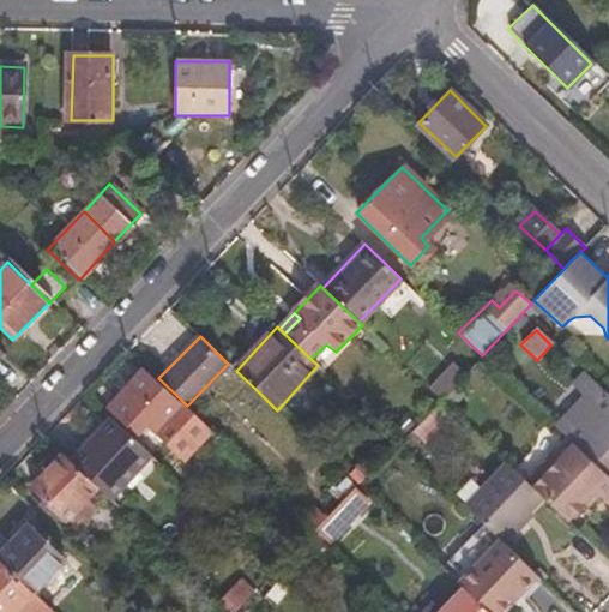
[(447,370),(428,388),(440,400),(458,379),(447,370)]
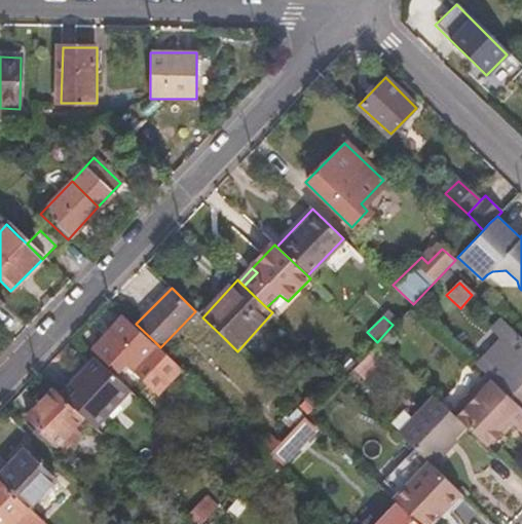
[(99,353),(116,370),(124,378),(134,370),(156,390),(181,367),(160,347),(155,342),(151,346),(119,317),(91,346),(99,353)]
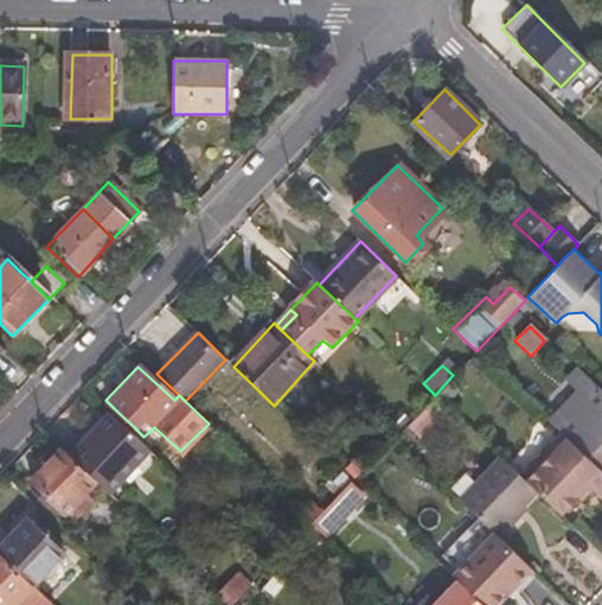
[(114,408),(109,412),(110,412),(129,431),(134,427),(114,408)]
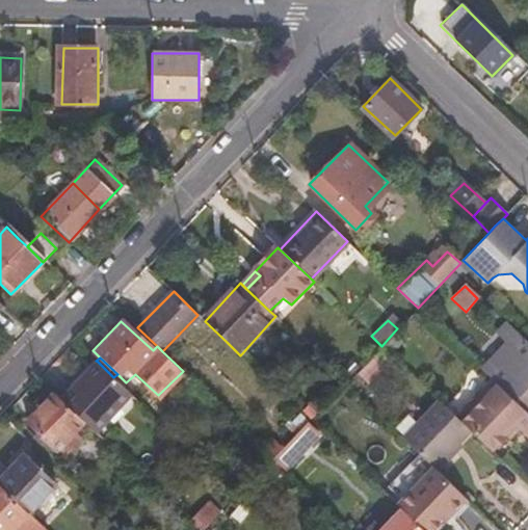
[(375,358),(357,377),(370,390),(389,370),(375,358)]
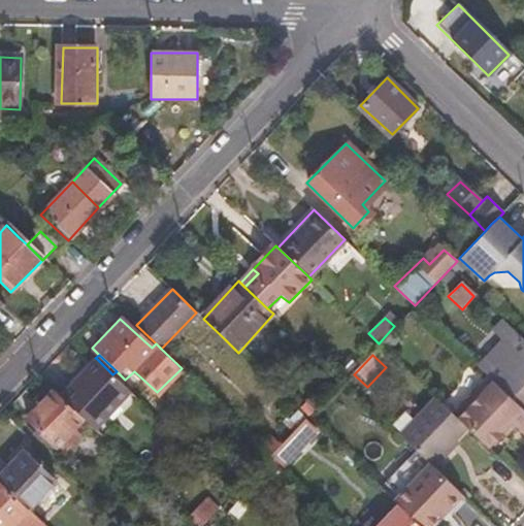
[(96,358),(61,396),(84,419),(92,427),(127,389),(112,374),(96,358)]
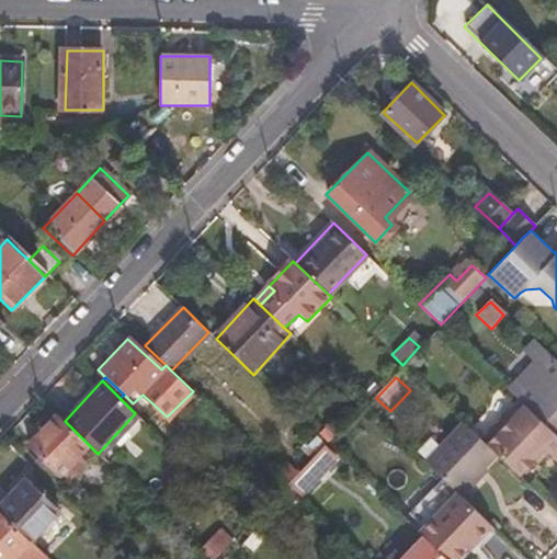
[(556,384),(531,411),(556,435),(556,434),(556,384)]
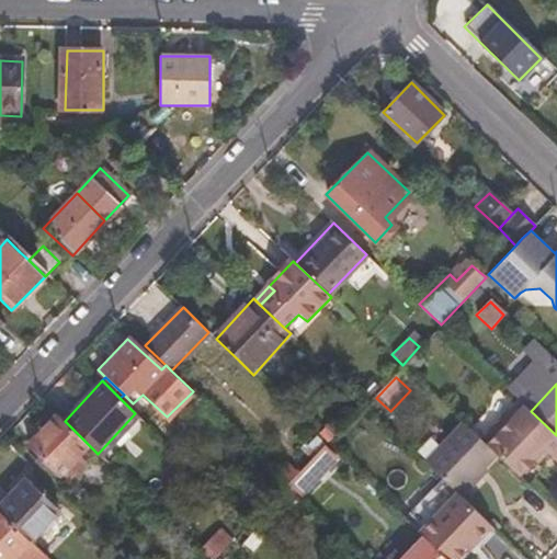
[(531,411),(518,398),(479,437),(498,456),(518,475),(533,459),(543,448),(552,457),(556,451),(556,435),(531,411)]
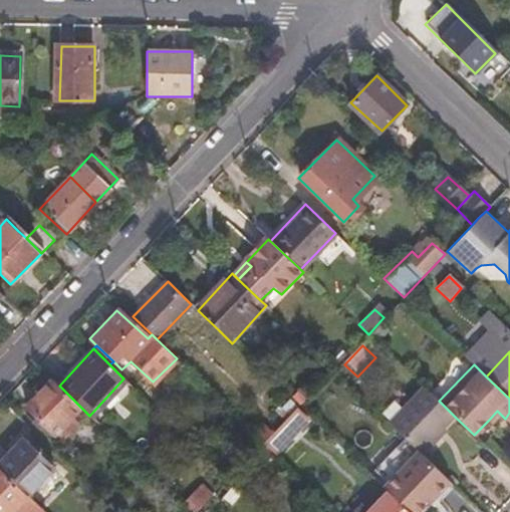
[(26,406),(55,434),(81,408),(59,386),(52,379),(26,406)]
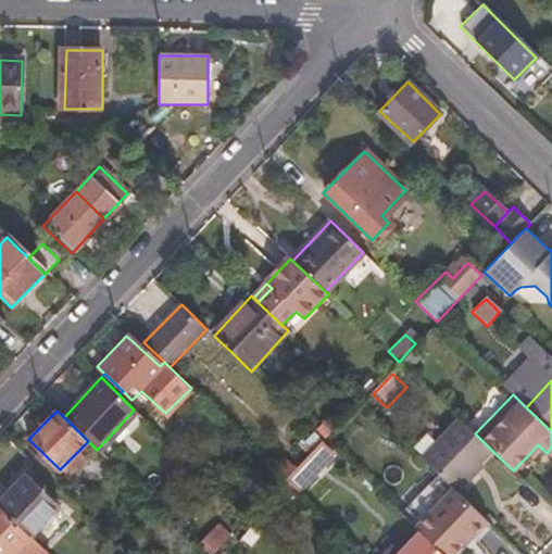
[(459,418),(421,457),(453,489),(455,491),(493,452),(475,433),(459,418)]
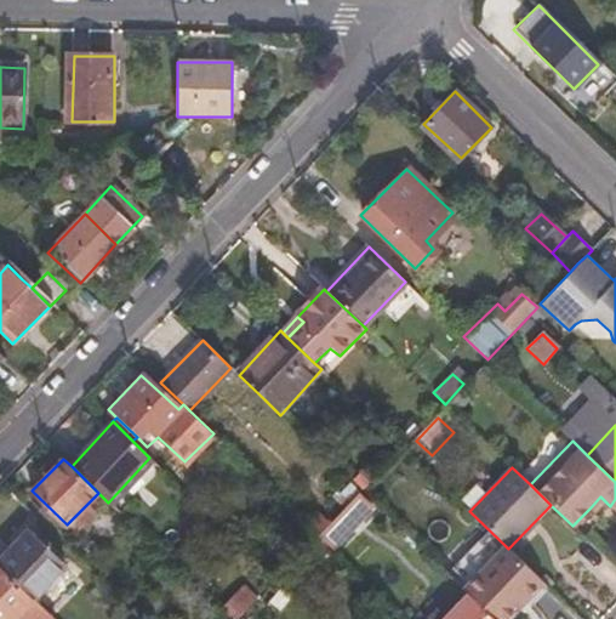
[(605,501),(600,497),(589,509),(595,512),(605,501)]
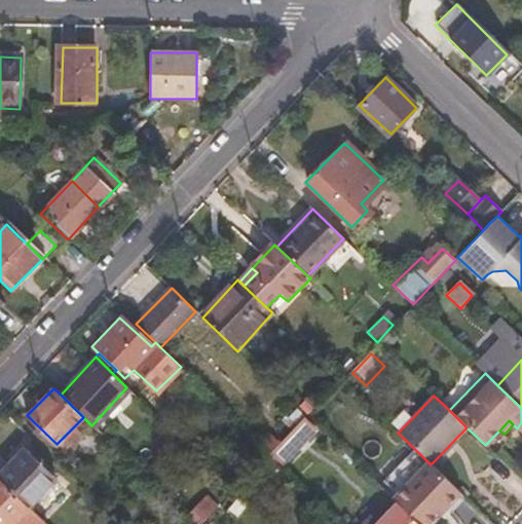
[(257,441),(262,447),(269,453),(281,442),(268,431),(257,441)]
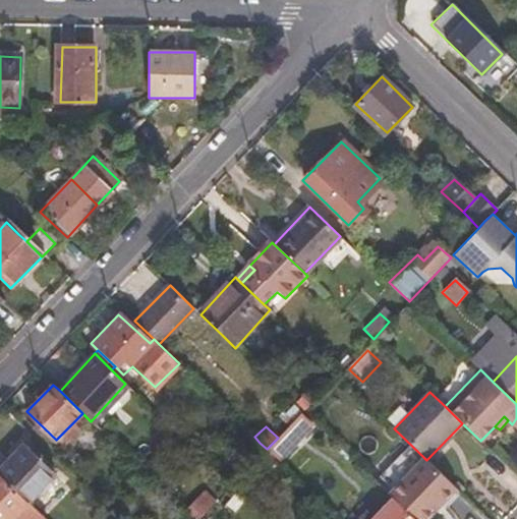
[(278,438),(267,449),(275,457),(289,440),(282,433),(278,438)]
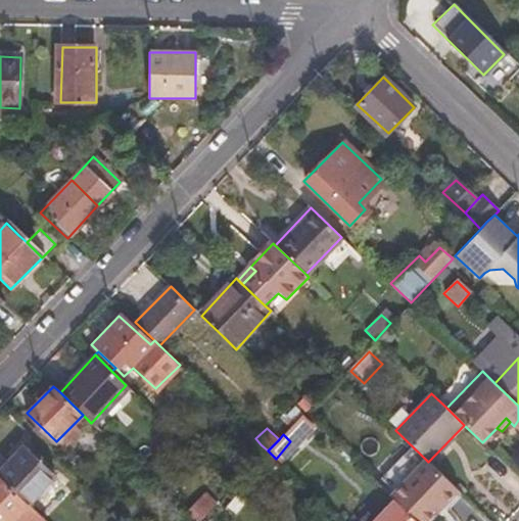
[(261,444),(245,461),(251,467),(268,451),(261,444)]
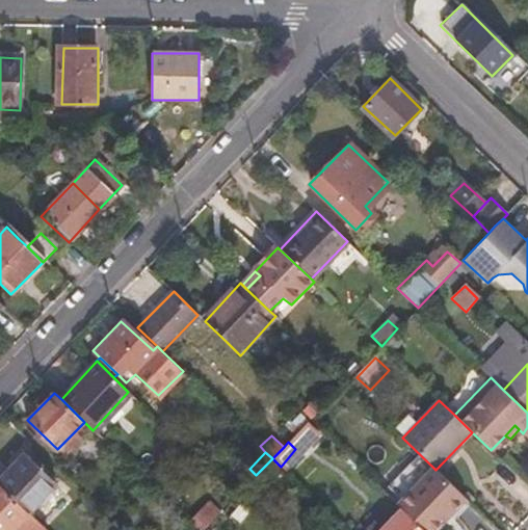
[(0,484),(7,492),(29,512),(56,484),(25,455),(0,480),(0,484)]
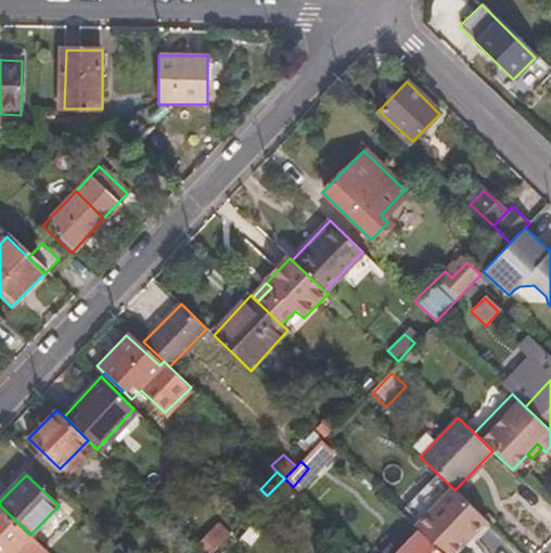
[(452,488),(413,526),(425,538),(441,552),(456,552),(487,522),(455,490),(452,488)]
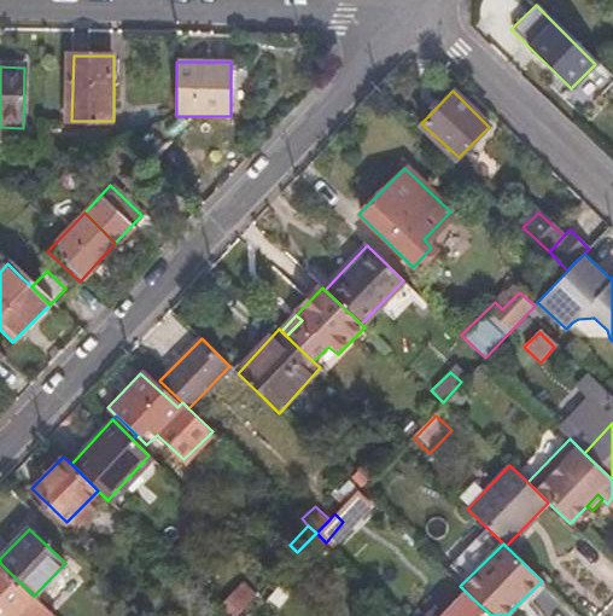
[(16,615),(19,612),(22,615),(52,615),(53,614),(34,596),(9,571),(0,563),(0,615),(16,615)]
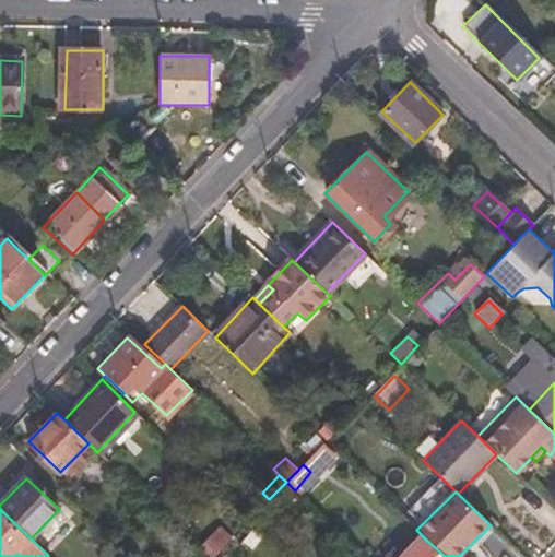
[(212,533),(226,546),(234,537),(220,524),(212,533)]
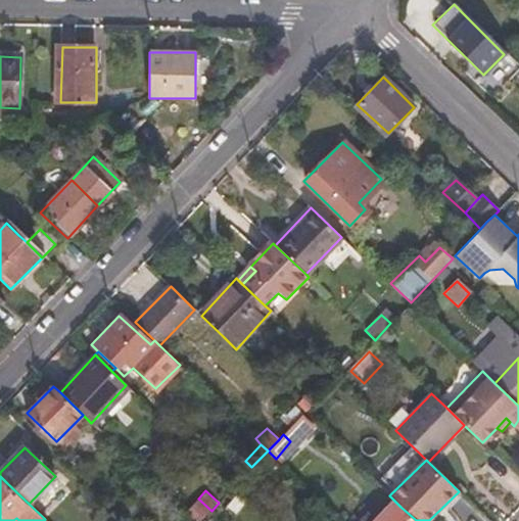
[(198,499),(185,512),(194,520),(200,520),(211,511),(198,499)]
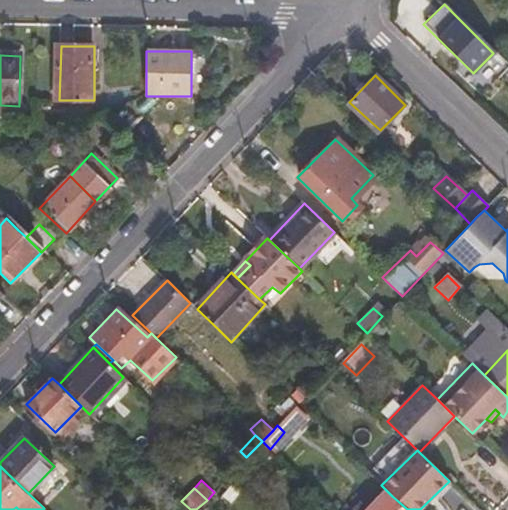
[(407,509),(392,496),(379,509),(407,509)]
